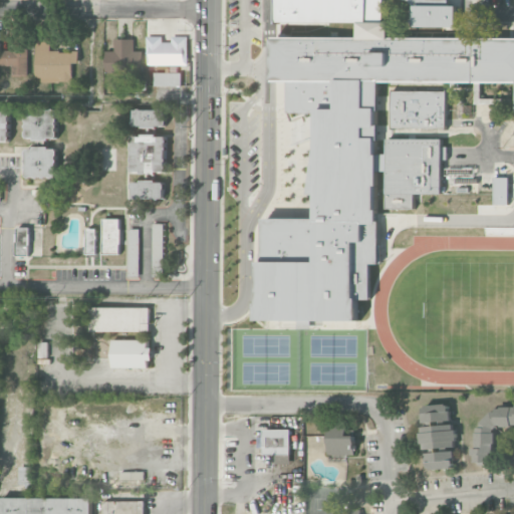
[(415,26),(457,28),(458,6),(416,5),(415,26)]
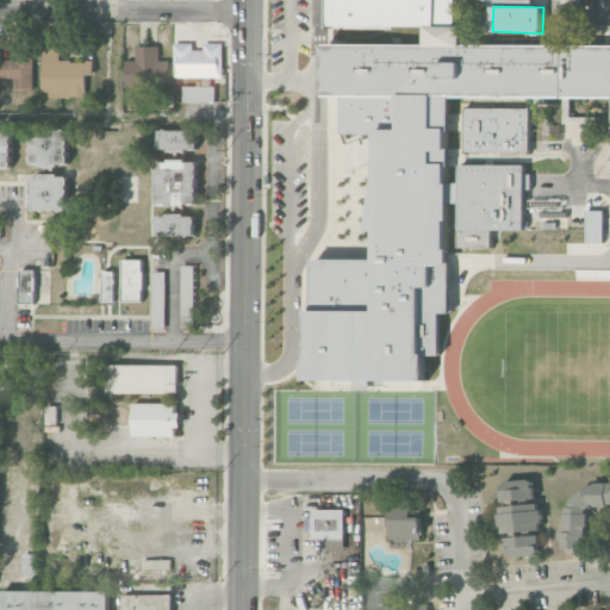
[(423,381),(450,313),(452,313),(453,204),(462,204),(461,248),(529,229),(529,175),(527,165),(462,165),(462,182),(450,182),(452,131),(453,123),(453,97),(609,98),(609,45),(489,44),(428,20),(428,45),(322,44),(347,134),(380,135),(379,260),(313,259),(312,380),(423,381)]
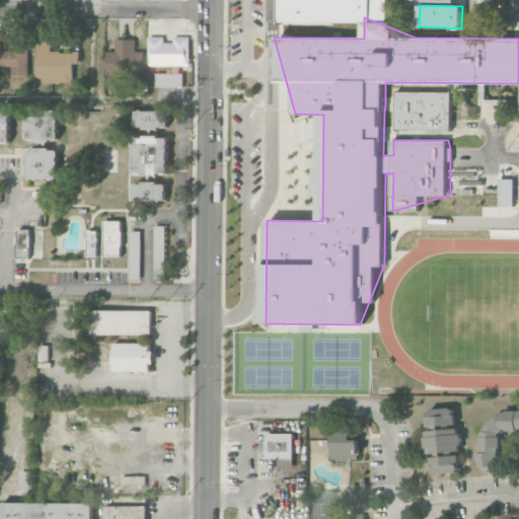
[(148,66),(190,66),(189,36),(173,36),(173,43),(163,43),(163,36),(148,36),(148,66)]
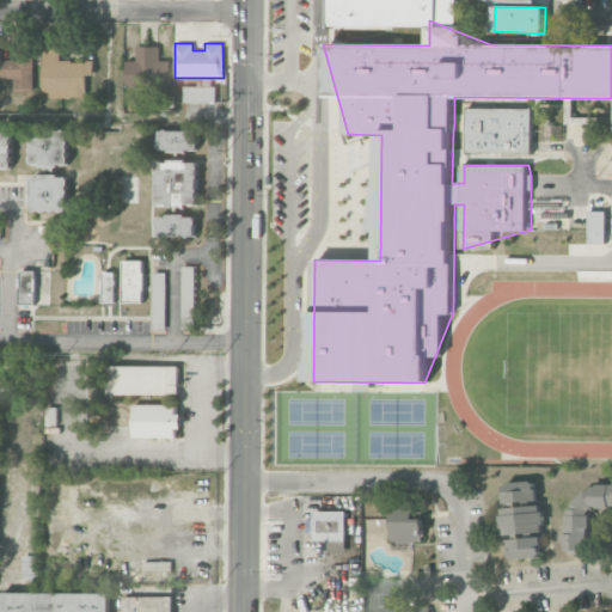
[(86,97),(86,75),(93,75),(93,61),(60,61),(60,46),(42,46),(43,97),(86,97)]
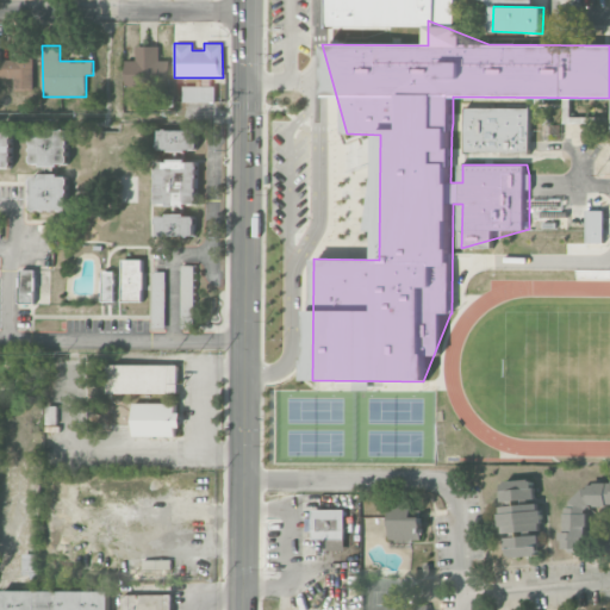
[(159,47),(136,47),(135,61),(125,61),(125,86),(169,87),(169,61),(159,60),(159,47)]
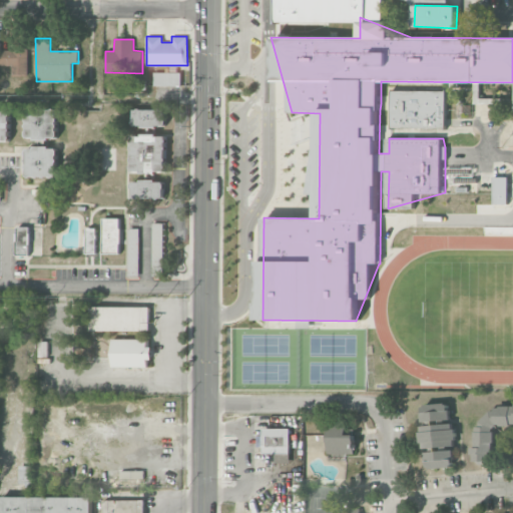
[(13,50),(0,50),(0,64),(0,65),(12,65),(12,74),(28,74),(28,41),(13,41),(13,50)]
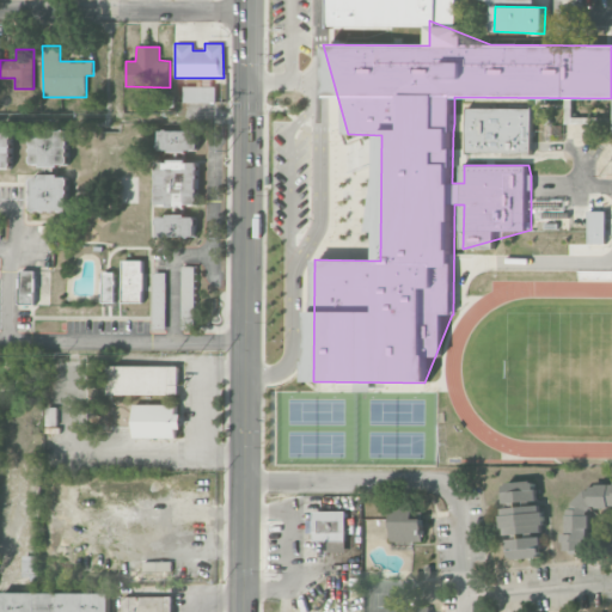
[(183,102),(215,102),(215,87),(183,86),(183,102)]
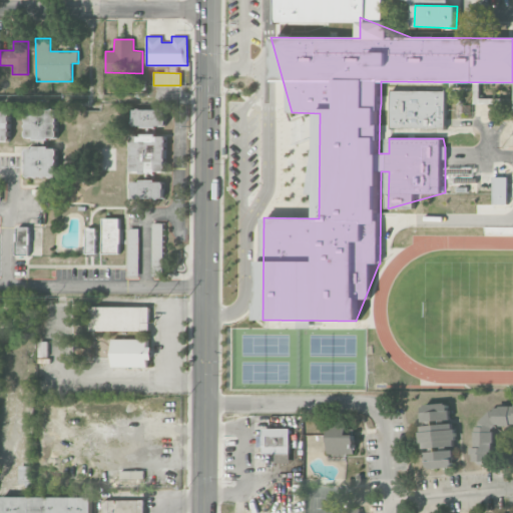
[(393,128),(447,127),(447,90),(393,91),(393,128)]
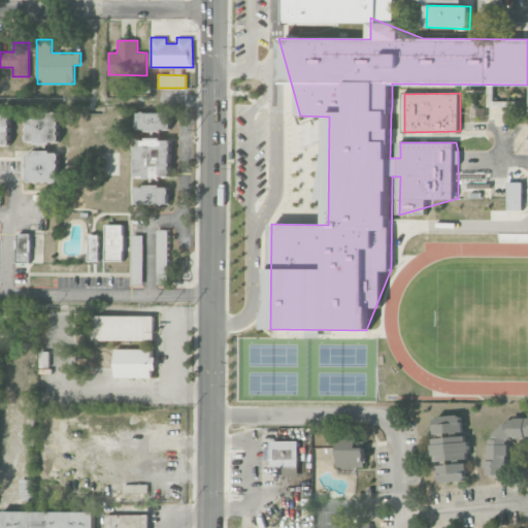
[(26,142),(36,142),(36,153),(28,153),(27,182),(59,183),(59,152),(48,152),(48,143),(59,143),(60,111),(27,111),(26,142)]
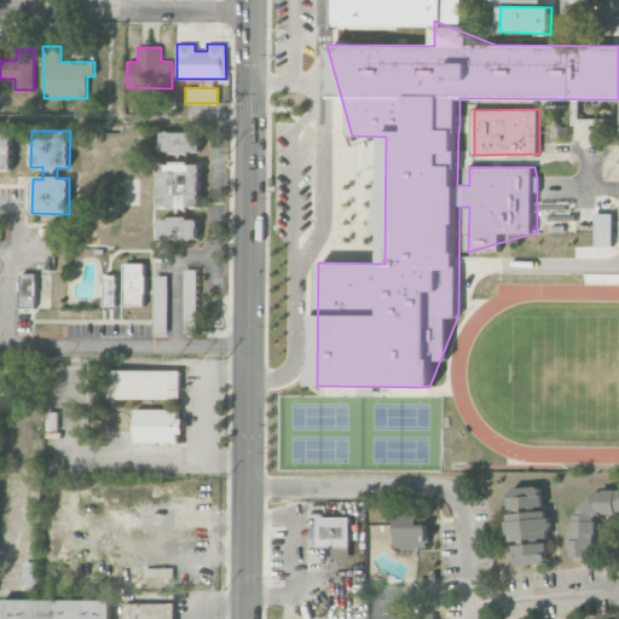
[(198,239),(200,219),(186,219),(186,208),(200,208),(201,163),(186,163),(186,154),(198,154),(200,132),(161,131),(160,152),(173,152),(173,165),(160,165),(158,207),(172,207),(172,219),(160,219),(160,238),(198,239)]
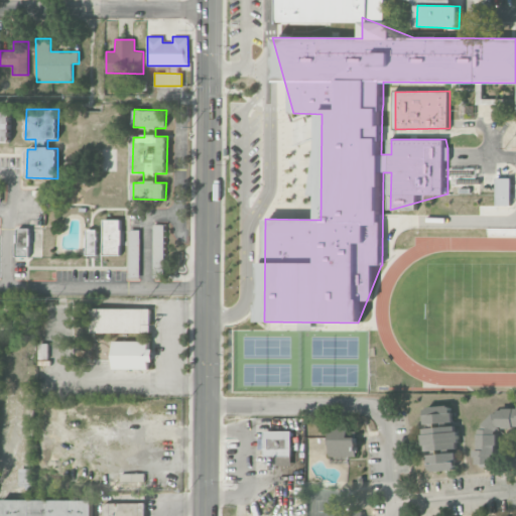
[(11,110),(0,110),(0,142),(10,142),(11,110)]
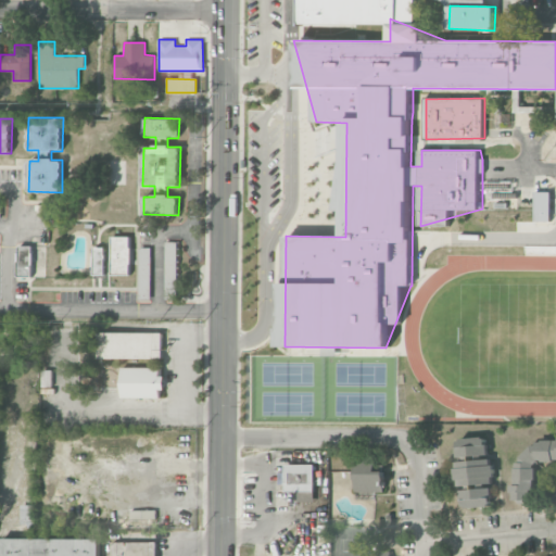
[(515,181),(491,182),(491,200),(515,199),(515,181)]
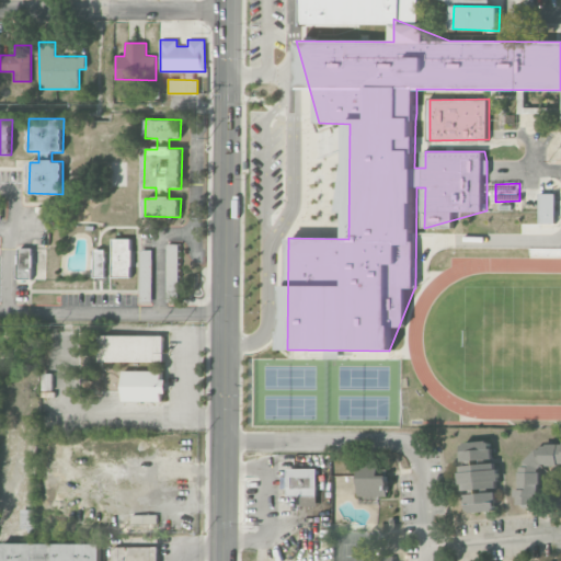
[(540,224),(556,224),(556,193),(539,194),(540,224)]
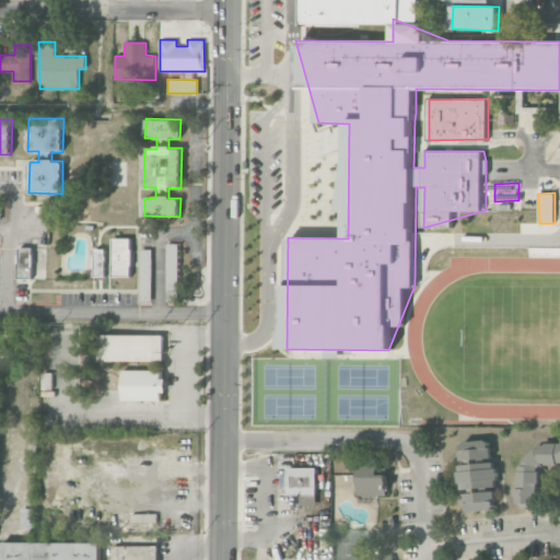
[(112,277),(131,277),(131,237),(112,237),(112,277)]
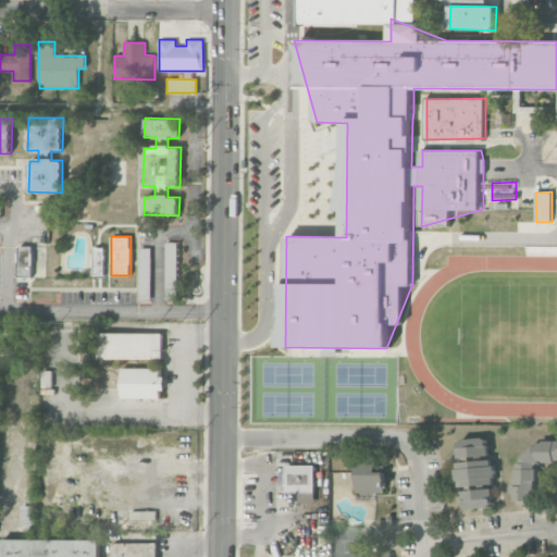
[(176,242),(165,242),(165,300),(176,300),(176,242)]
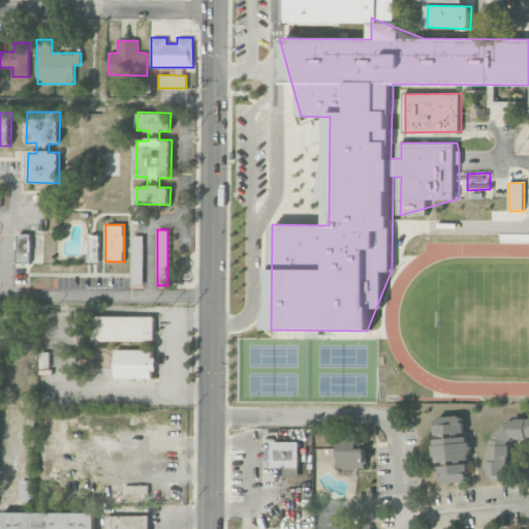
[(17,263),(41,263),(41,234),(17,234),(17,263)]
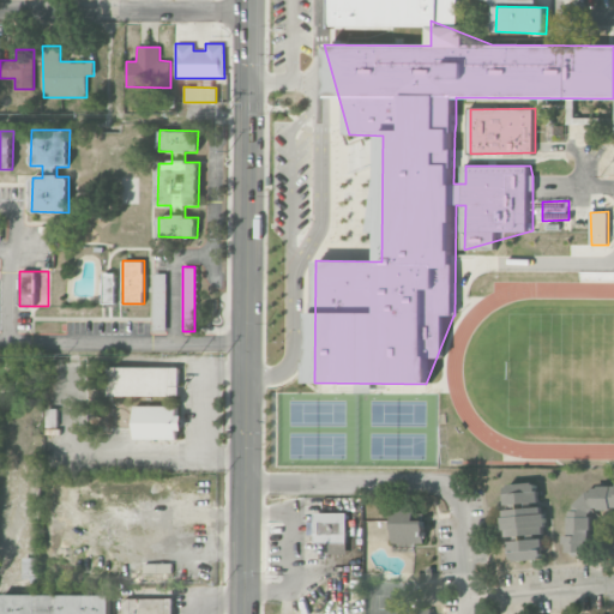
[(154,272),(154,331),(167,331),(167,272),(154,272)]
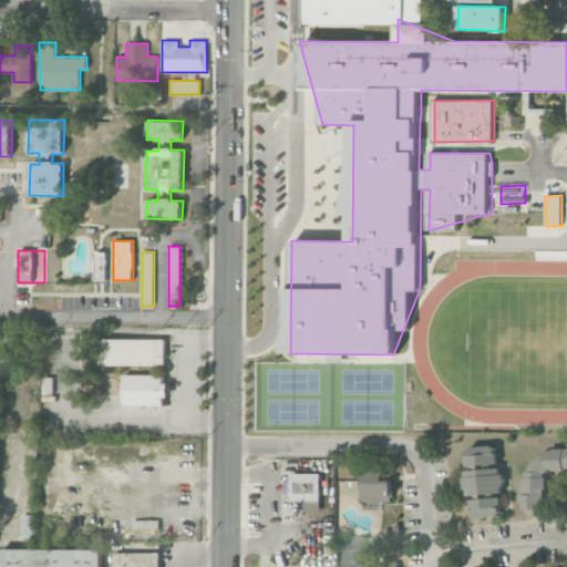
[(96,253),(96,280),(106,280),(106,253),(96,253)]
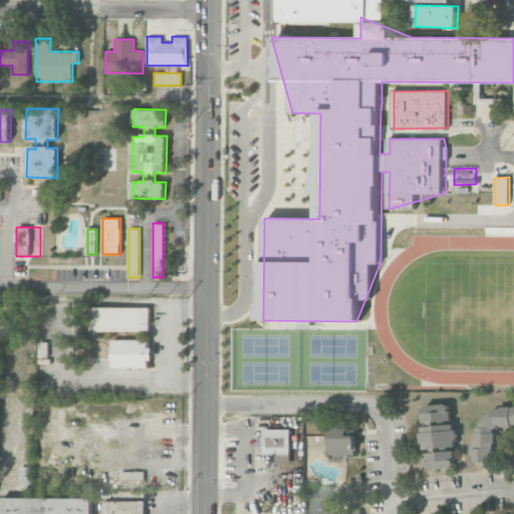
[(150,306),(90,306),(90,332),(150,332),(150,306)]
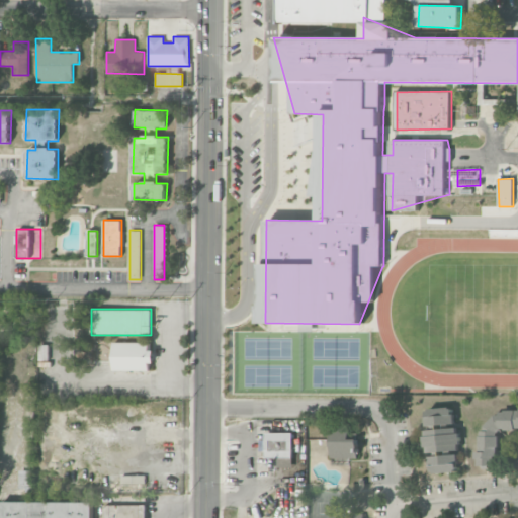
[(153,371),(153,341),(113,341),(113,371),(153,371)]
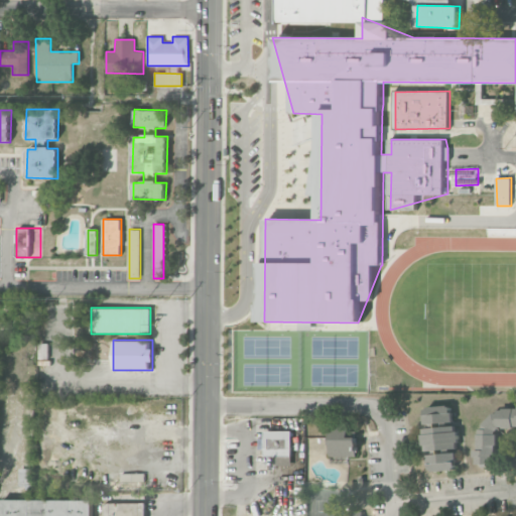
[(426,471),(458,470),(455,405),(423,406),(426,471)]
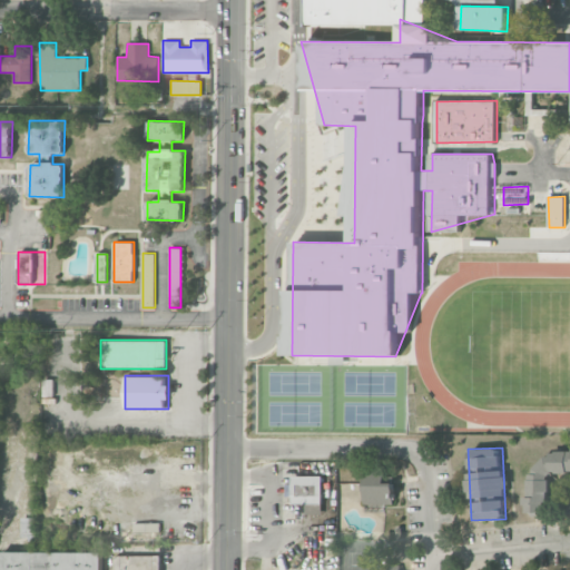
[(551,470),(569,471),(569,451),(531,449),(527,511),(548,513),(551,470)]
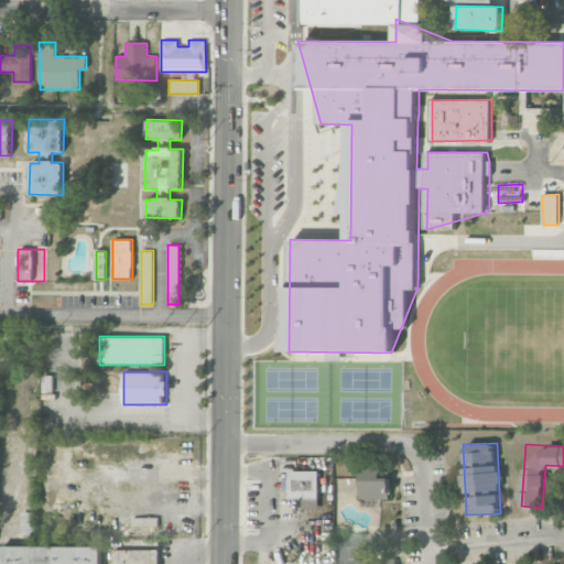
[(381,469),(360,469),(361,499),(389,498),(389,478),(381,478),(381,469)]
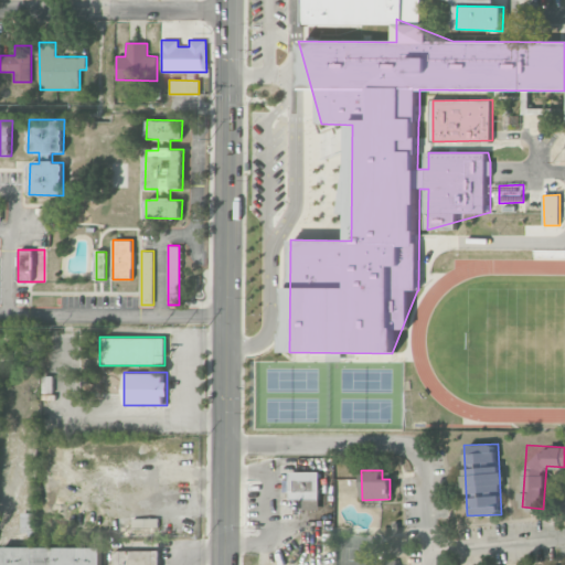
[(320,500),(319,471),(289,472),(290,480),(284,480),(284,492),(289,492),(289,500),(320,500)]
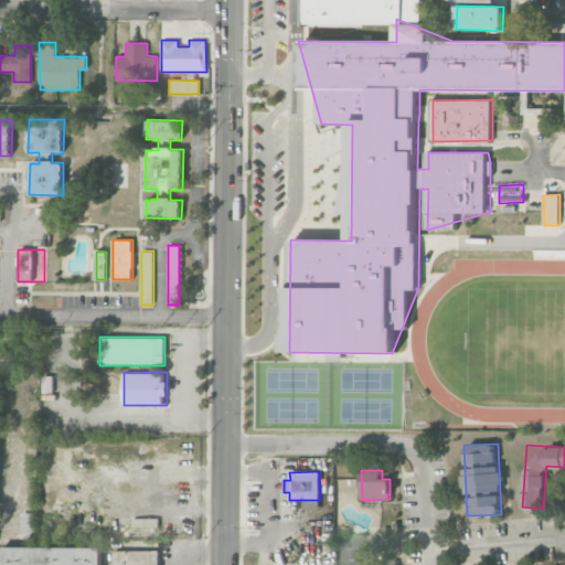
[(100,564),(102,546),(1,546),(1,564),(100,564)]
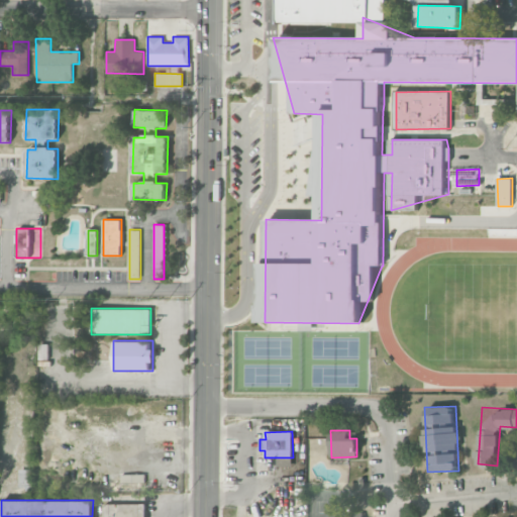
[(145,516),(145,503),(102,503),(102,516),(145,516)]
